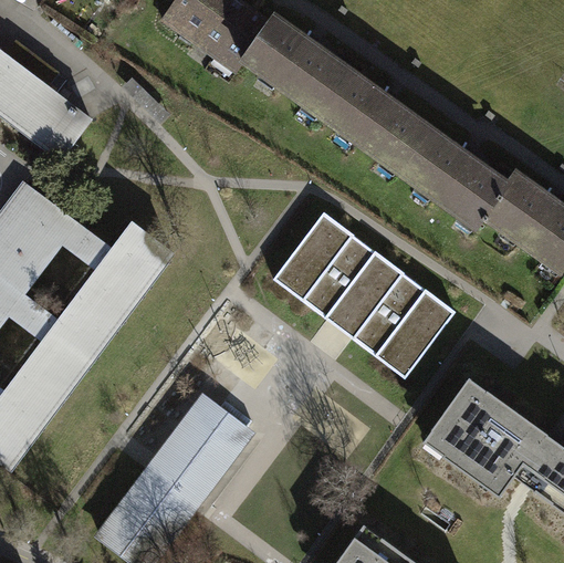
[(236,65),(269,19),(244,1),(243,0),(171,0),(159,18),(232,71),(236,65)]
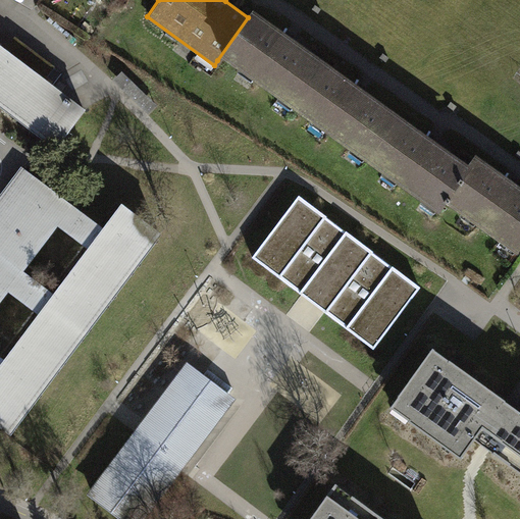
[(248,17),(217,60),(437,218),(447,206),(517,257),(519,252),(519,189),(510,183),(474,157),(466,168),(427,141),(361,93),(291,43),(250,13),(248,17)]
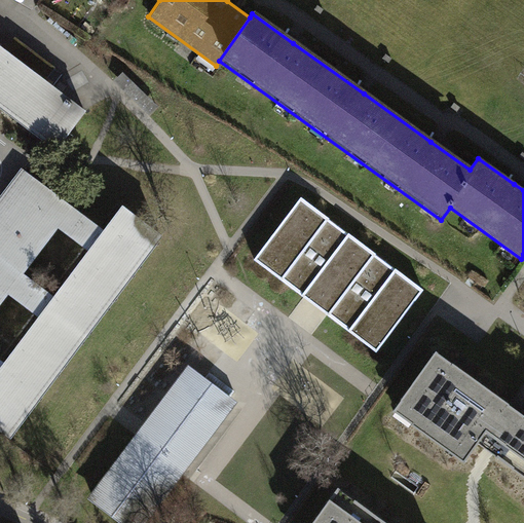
[(0,105),(55,147),(84,110),(82,108),(0,46),(0,105)]
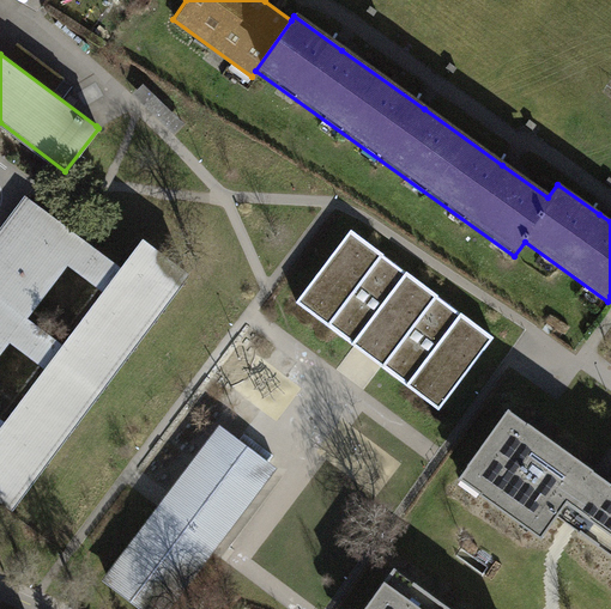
[(36,206),(24,198),(0,229),(0,251),(2,249),(36,206)]
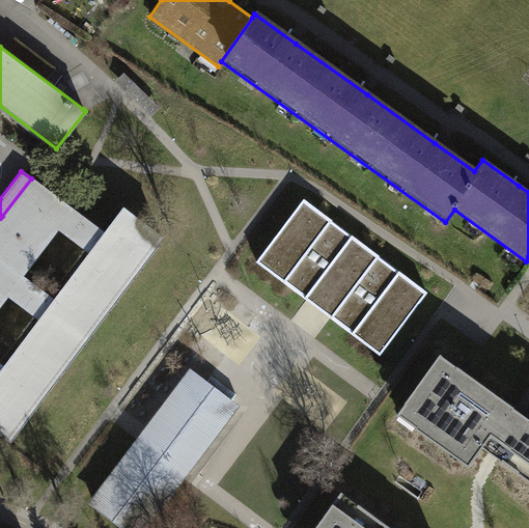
[(0,432),(10,440),(164,237),(122,205),(103,232),(100,230),(96,228),(31,178),(2,216),(0,218),(0,432)]
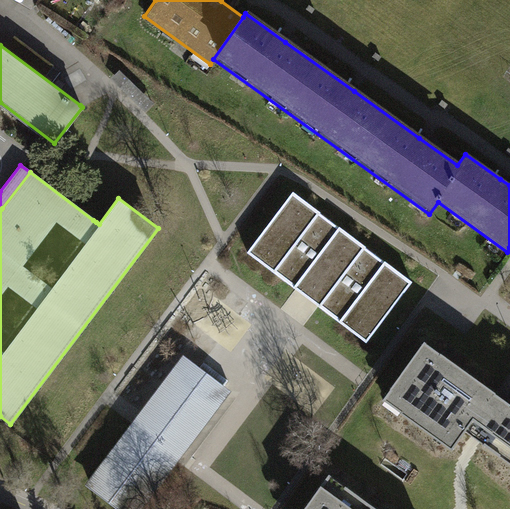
[(365,340),(410,279),(290,190),(245,250),(306,295),(365,340)]
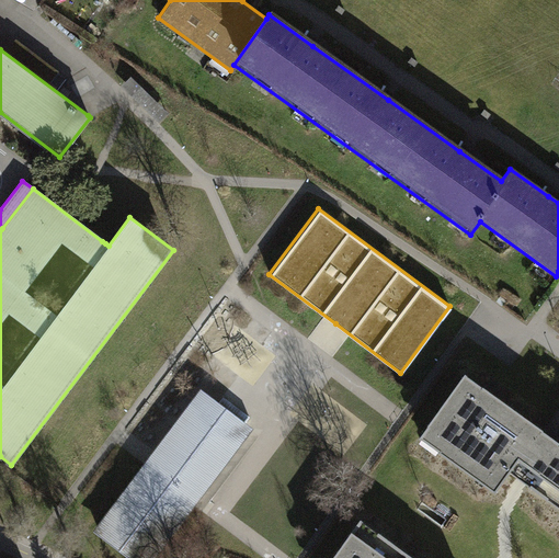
[(558,423),(552,433),(456,365),(408,433),(488,490),(511,457),(558,490),(558,423)]
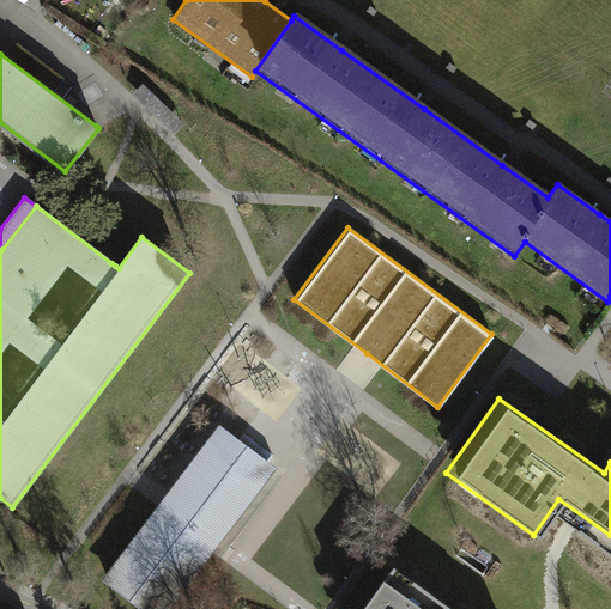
[(164,498),(101,580),(139,608),(168,608),(218,546),(277,468),(266,460),(272,454),(243,431),(237,438),(219,424),(164,498)]
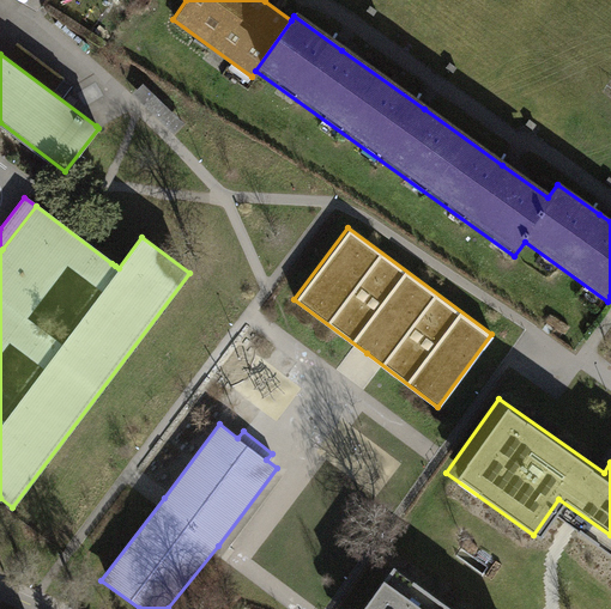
[(454,608),(387,562),(354,608),(454,608)]
